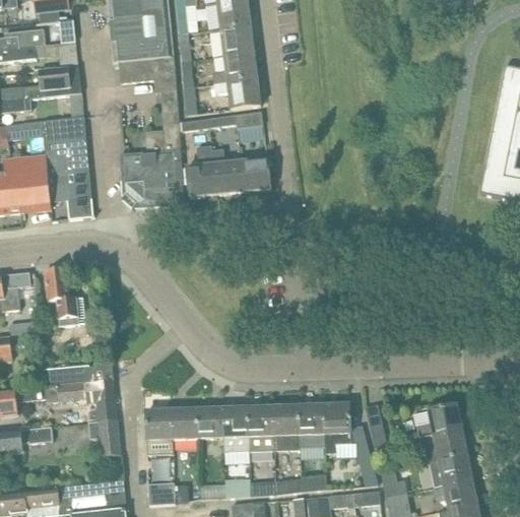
[(0,0),(0,8),(18,6),(17,0),(0,0)]
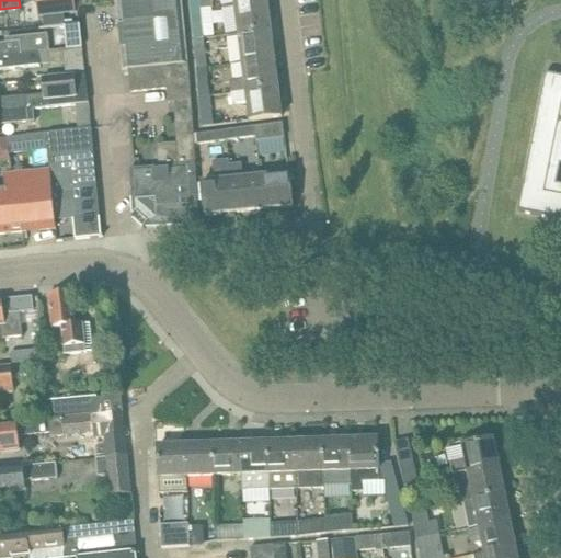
[(35,0),(37,25),(64,23),(78,22),(76,10),(75,10),(72,0),(35,0)]
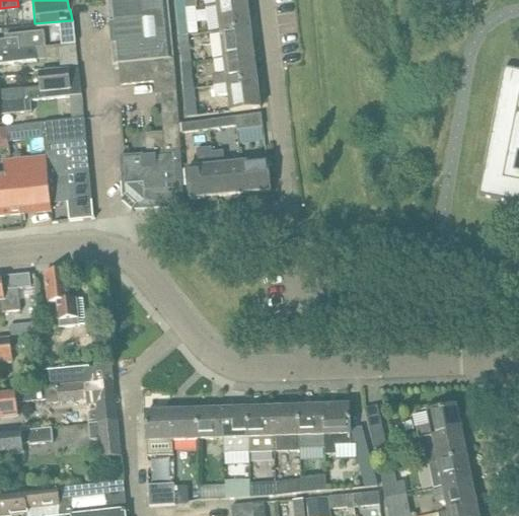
[(106,0),(114,62),(119,61),(121,82),(154,78),(156,91),(177,89),(174,56),(167,0),(106,0)]
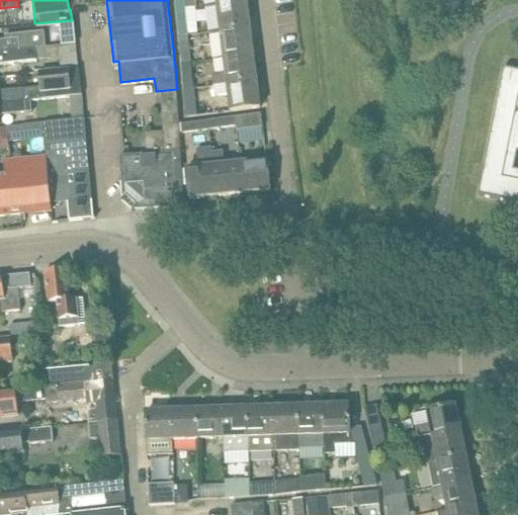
[(237,0),(217,2),(220,29),(250,25),(247,0),(237,0)]
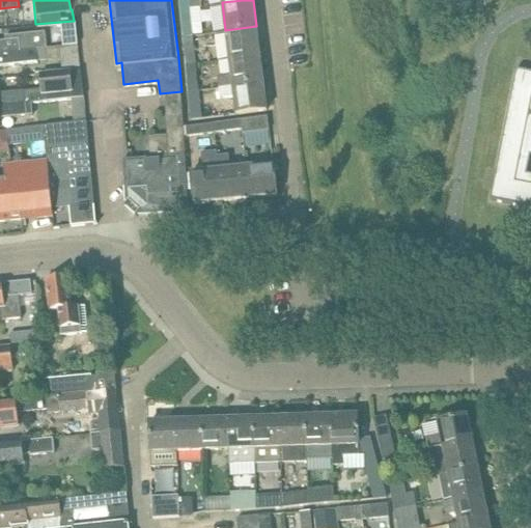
[(192,34),(189,6),(180,7),(183,35),(192,34)]
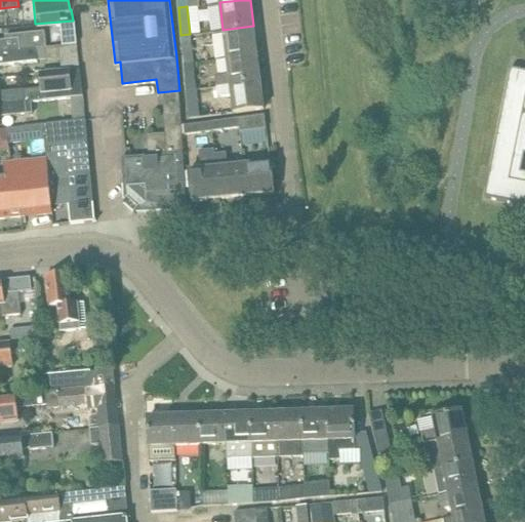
[(73,21),(59,22),(62,43),(76,42),(75,21),(73,21)]
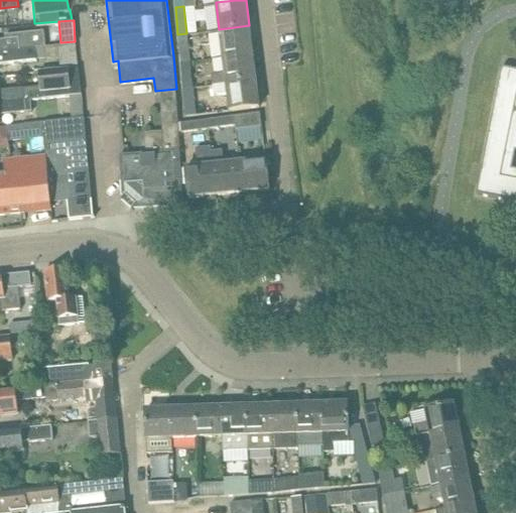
[(253,51),(249,25),(219,29),(223,55),(253,51)]
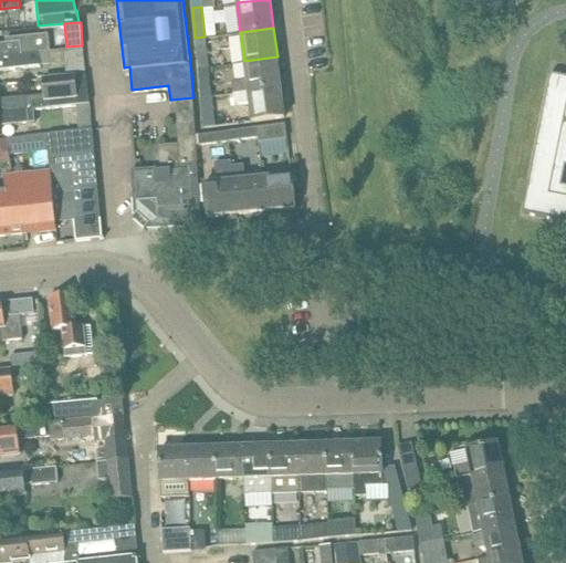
[(0,54),(38,50),(50,49),(48,33),(6,38),(6,41),(0,41),(0,54)]
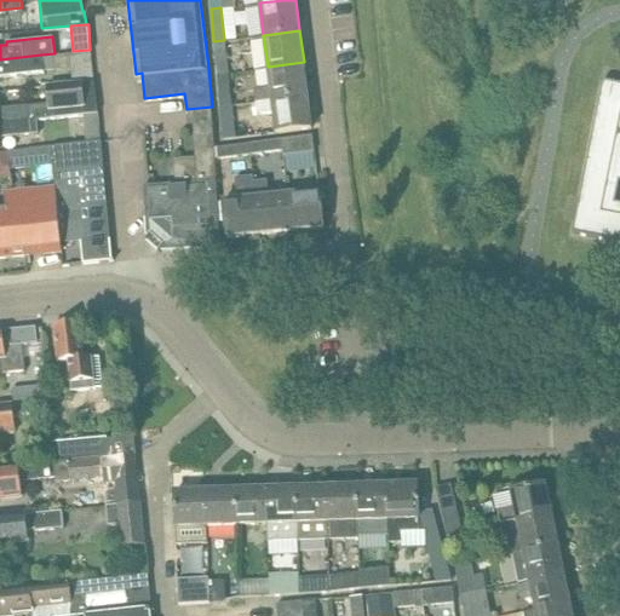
[(228,72),(224,40),(213,41),(217,73),(228,72)]
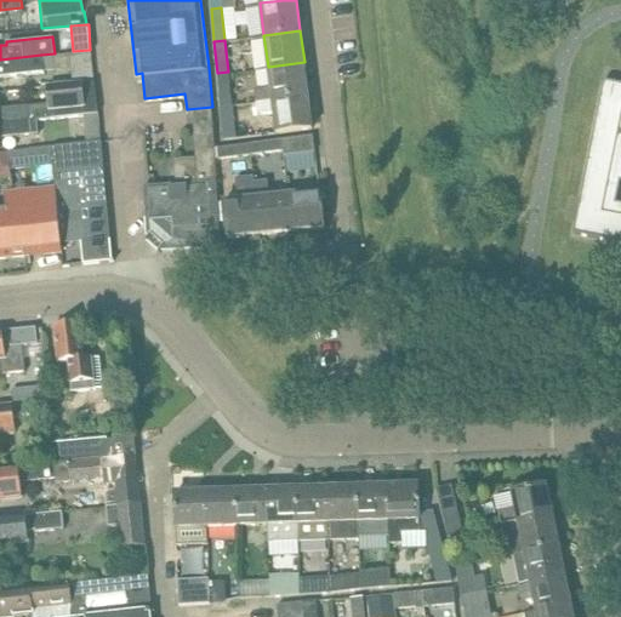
[(73,51),(69,52),(70,67),(73,81),(93,79),(91,50),(90,50),(73,51)]
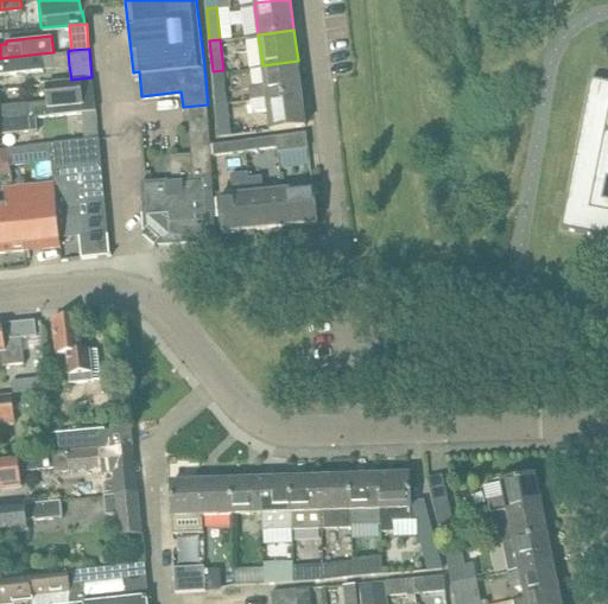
[(40,53),(0,58),(0,71),(42,68),(40,53)]
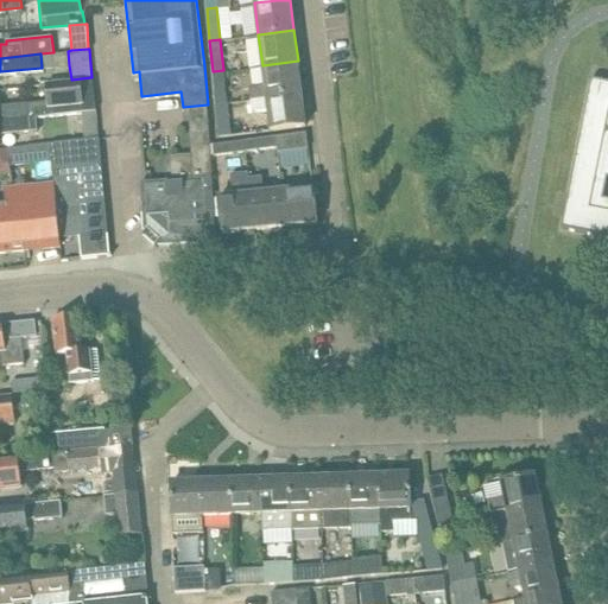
[(298,61),(263,65),(266,96),(302,91),(298,61)]
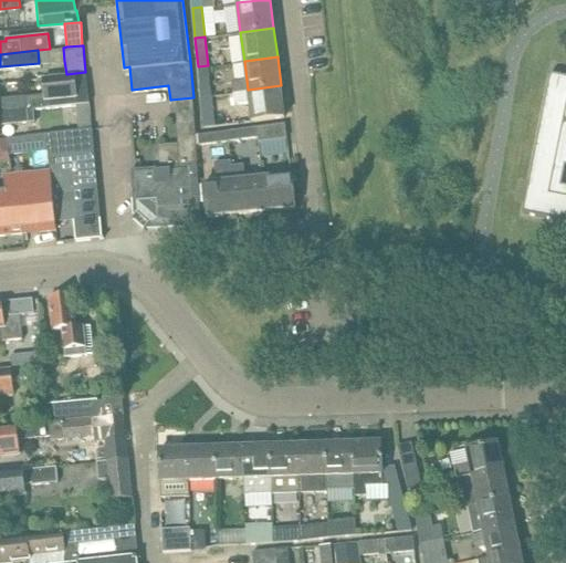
[(208,65),(198,66),(201,95),(210,94),(208,65)]
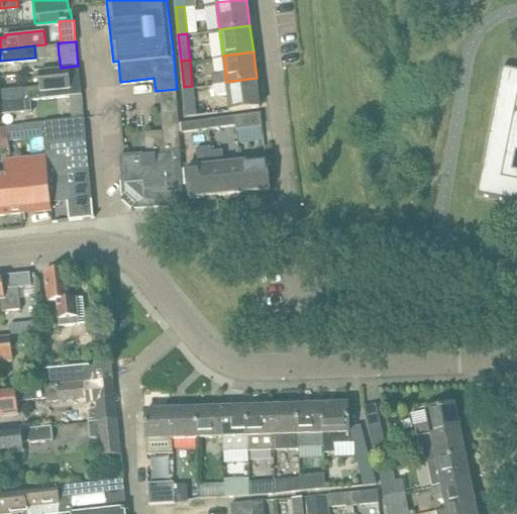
[(477,192),(516,199),(516,67),(502,65),(477,192)]
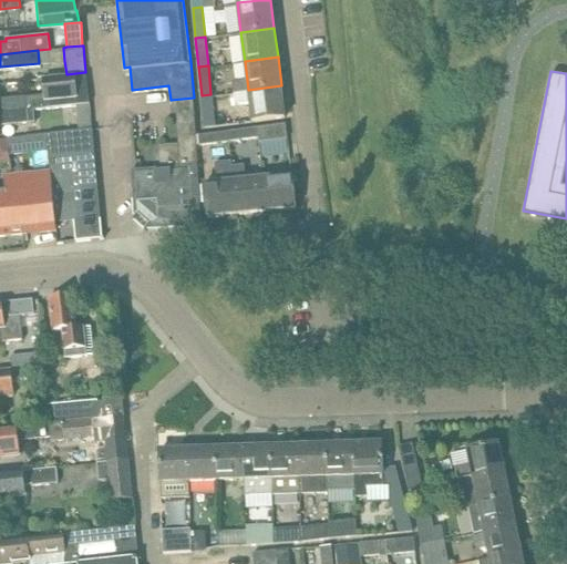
[(43,92),(26,94),(28,108),(75,102),(90,101),(85,72),(66,74),(42,78),(43,92)]
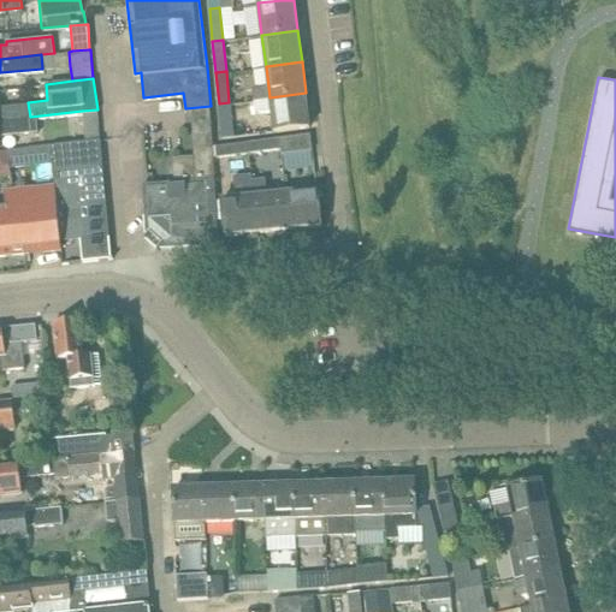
[(306,93),(270,97),(273,129),(309,124),(306,93)]
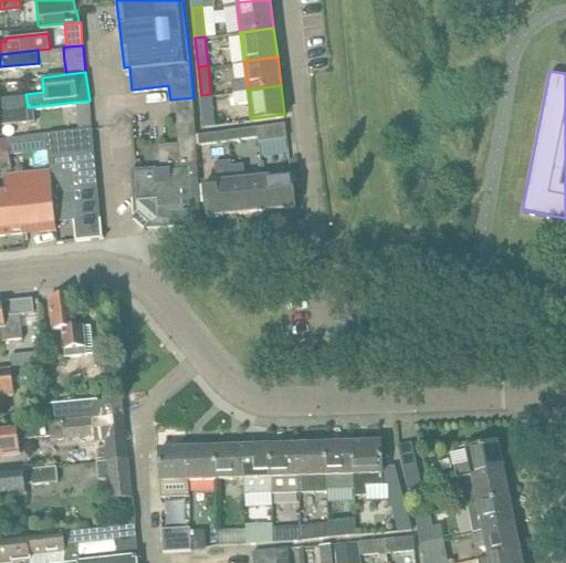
[(0,110),(28,107),(25,94),(0,96),(0,110)]
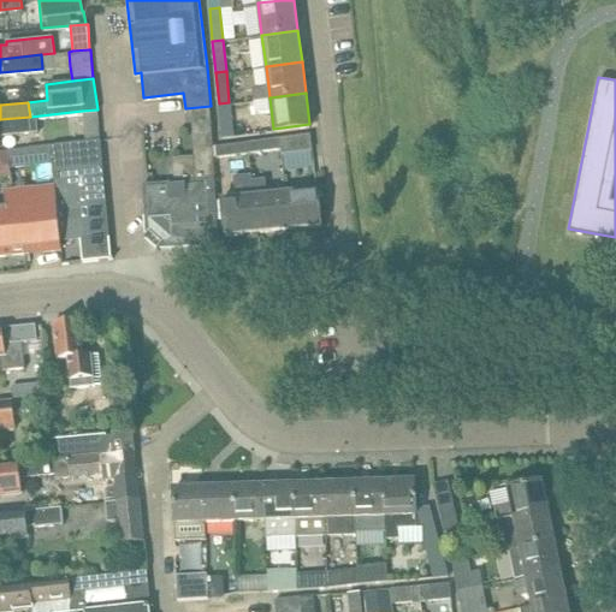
[(229,102),(219,104),(221,135),(232,135),(229,102)]
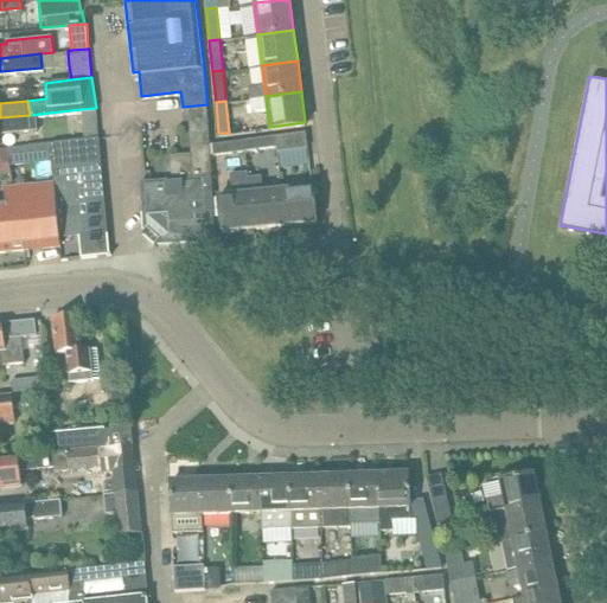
[(96,108),(81,109),(84,138),(97,136),(96,108)]
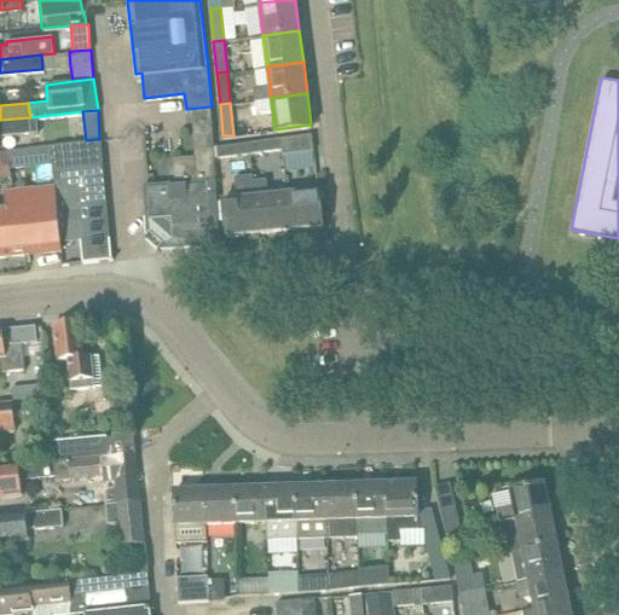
[(30,117),(0,120),(0,133),(32,131),(30,117)]
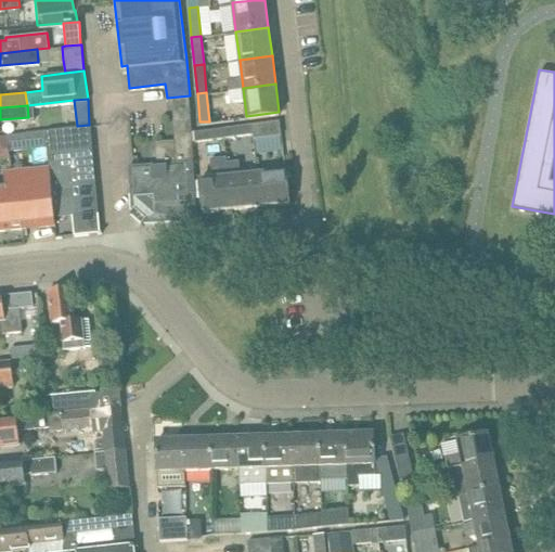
[(196,212),(191,115),(173,116),(176,143),(156,144),(157,162),(129,164),(130,193),(131,192),(132,209),(131,209),(131,210),(130,213),(131,213),(133,209),(144,219),(142,222),(142,223),(144,221),(145,221),(170,219),(183,219),(183,218),(196,217),(196,212)]
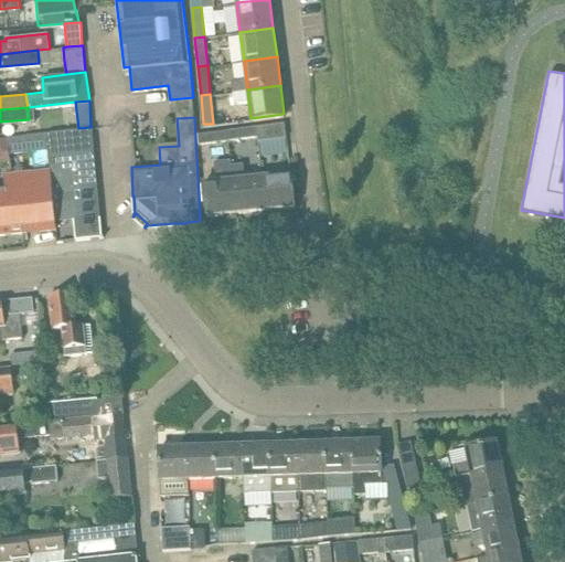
[(285,119),(255,123),(256,135),(257,138),(286,135),(285,119)]
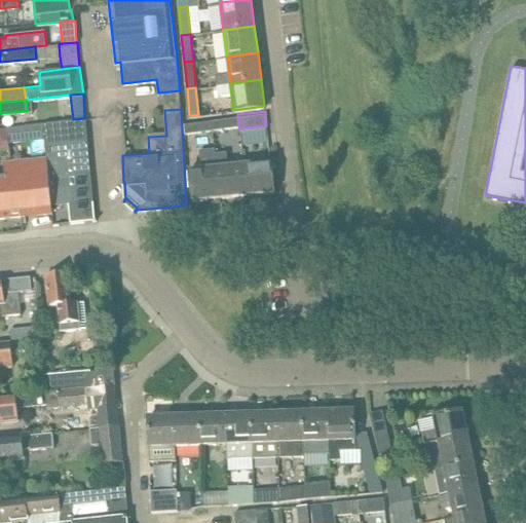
[(237,114),(211,117),(213,128),(238,125),(237,114)]
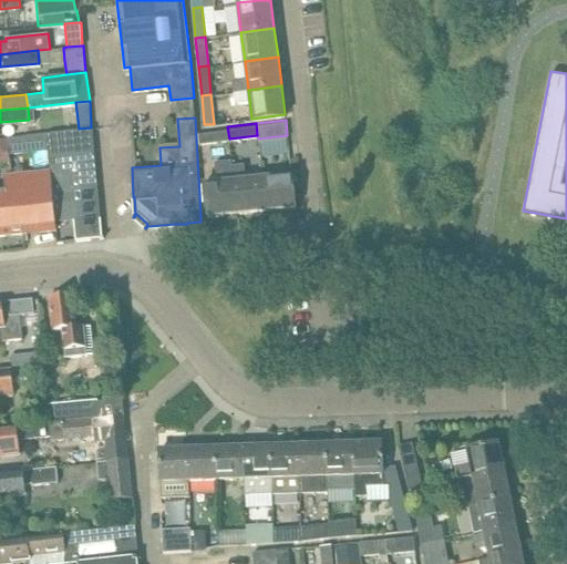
[(229,139),(227,126),(198,131),(199,143),(229,139)]
